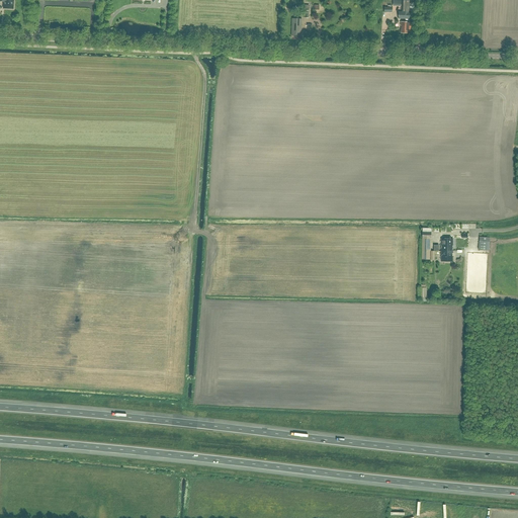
[(0,0),(2,1),(4,3),(4,8),(13,8),(13,0),(0,0)]
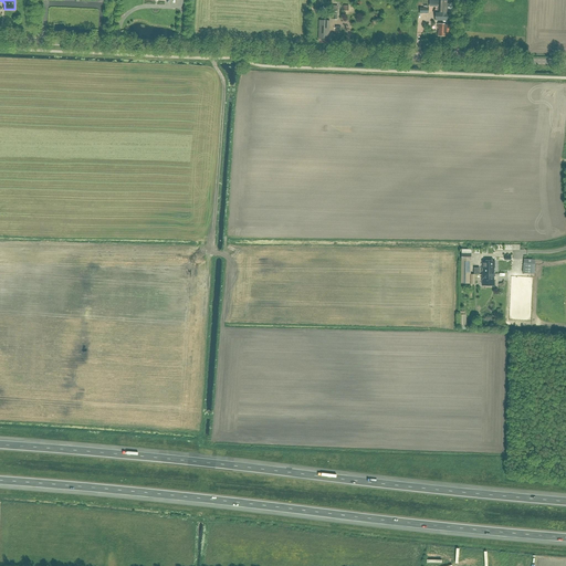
[(447,0),(441,0),(439,0),(439,13),(436,13),(435,21),(449,21),(449,13),(447,13),(447,0)]
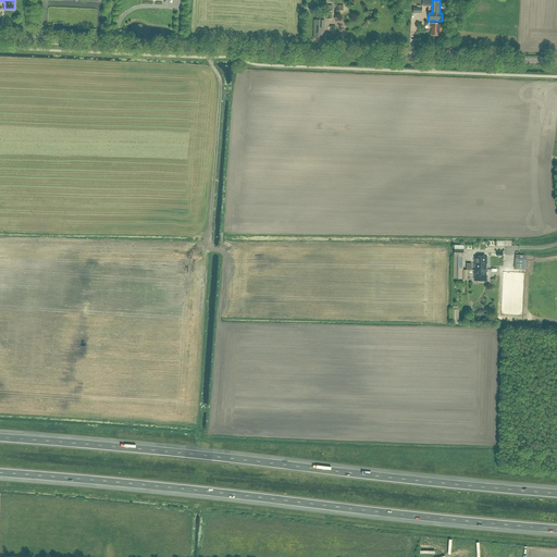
[(323,39),(324,21),(314,21),(313,38),(323,39)]
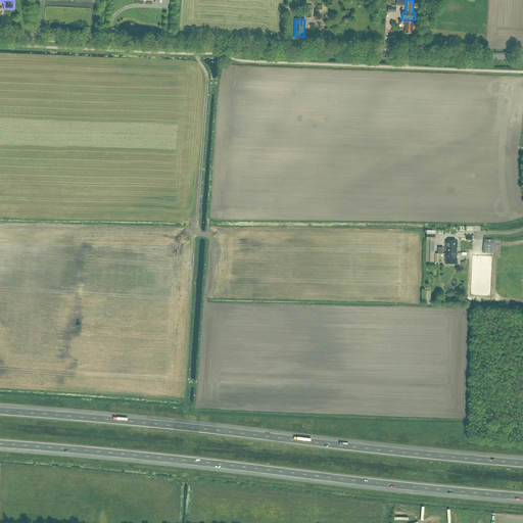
[(405,22),(405,27),(405,34),(412,34),(412,32),(416,32),(416,24),(413,22),(405,22)]
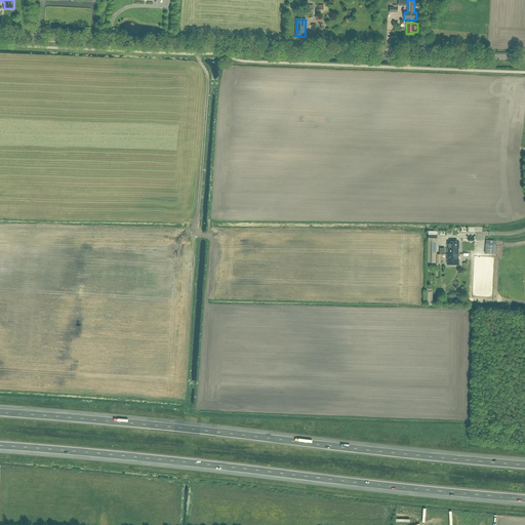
[(437,253),(437,246),(437,239),(428,239),(428,253),(437,253)]
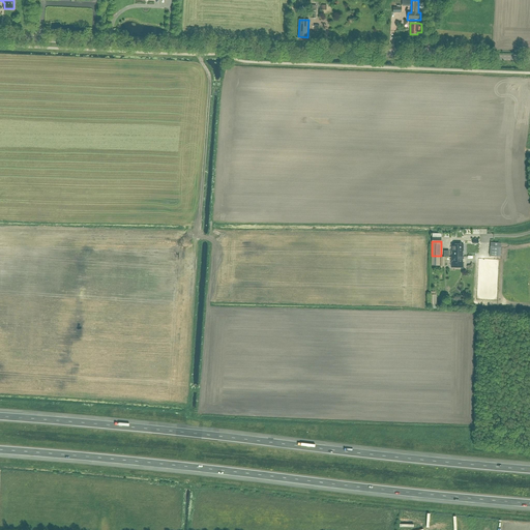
[(451,256),(463,256),(463,255),(463,252),(464,252),(464,244),(451,244),(451,256)]
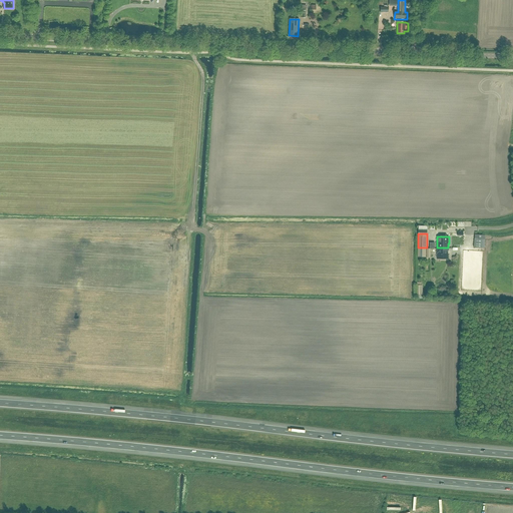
[(475,246),(483,246),(482,238),(474,238),(475,246)]
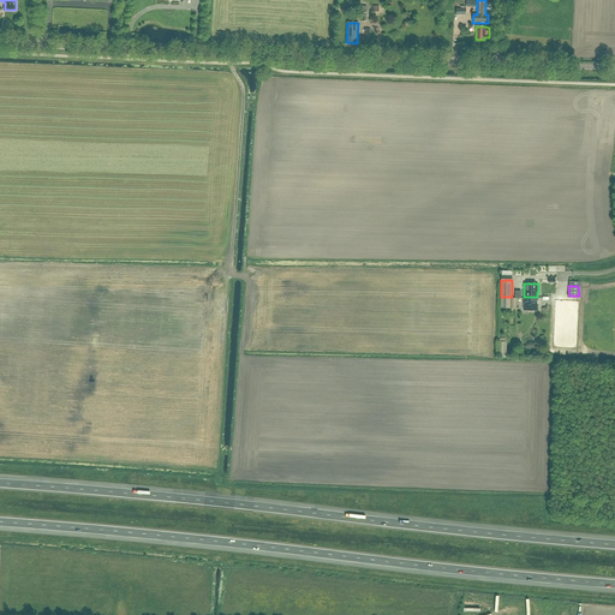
[(512,297),(501,297),(501,308),(515,309),(515,299),(512,299),(512,297)]
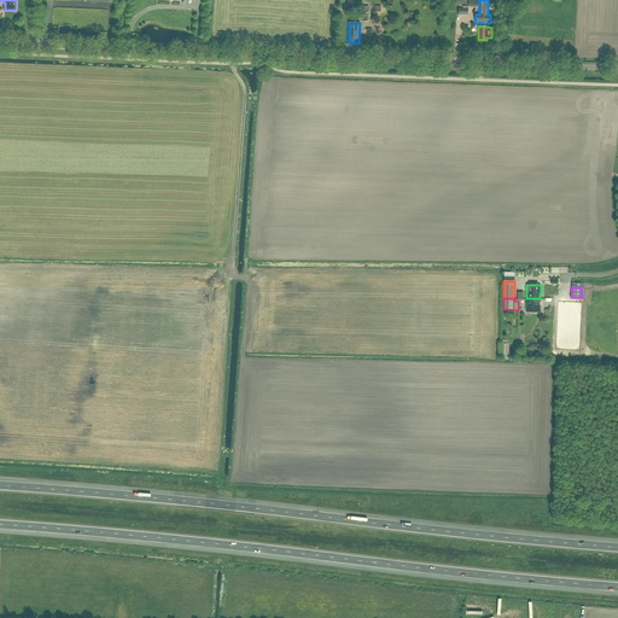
[(540,298),(526,298),(526,312),(540,312),(540,305),(540,303),(540,298)]
